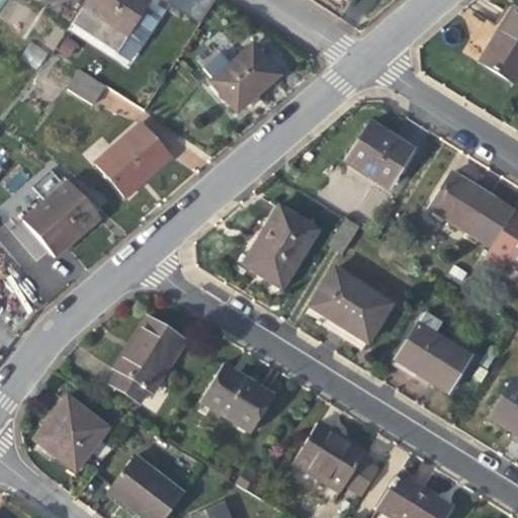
[(152,0),(150,0),(86,0),(69,27),(114,57),(152,0)]
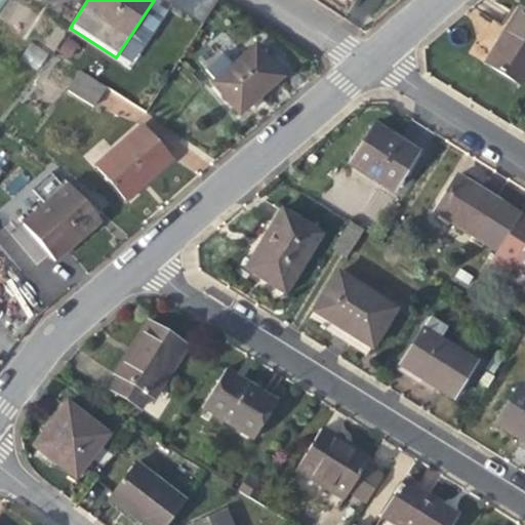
[(172,0),(171,3),(203,23),(215,0),(172,0)]
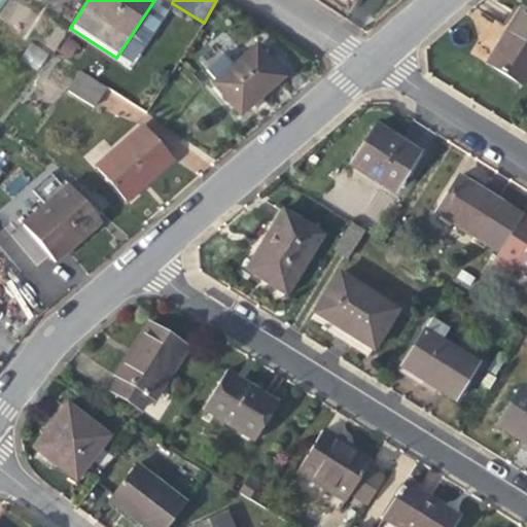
[(526,76),(526,15),(521,11),(503,39),(487,66),(521,86),(526,76)]
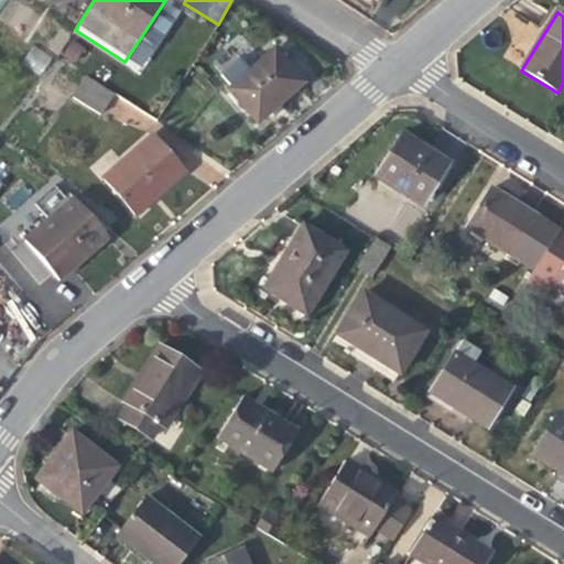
[(35,45),(21,61),(38,75),(52,61),(35,45)]
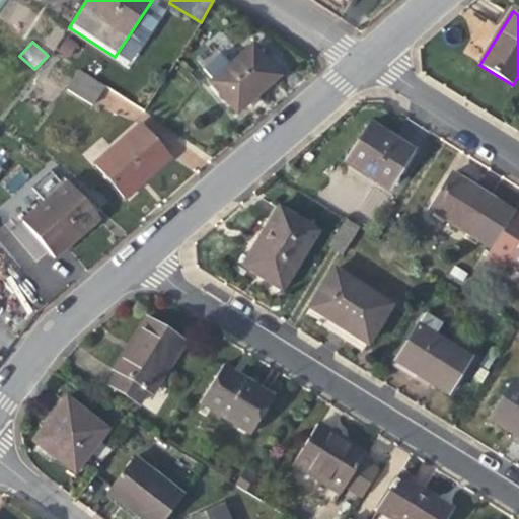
[(278,77),(251,47),(209,83),(236,114),(257,95),(278,77)]
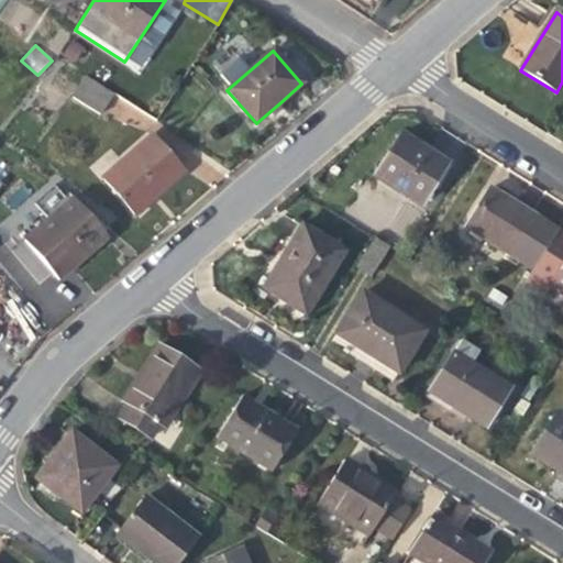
[(111,96),(85,79),(72,99),(98,117),(111,96)]
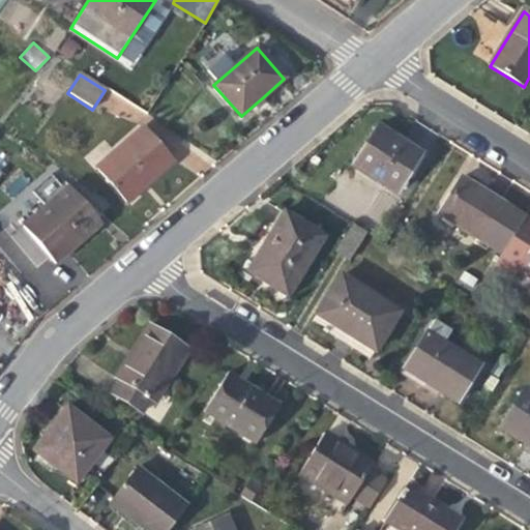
[(173,163),(143,127),(95,169),(125,204),(149,183),(173,163)]
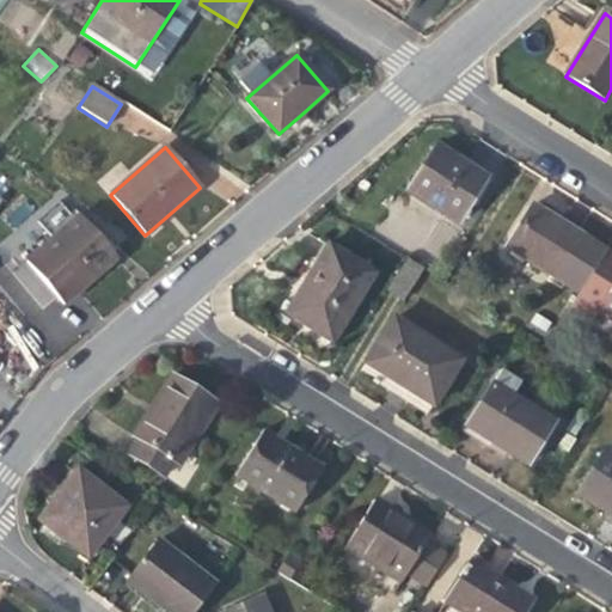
[(457,163),(435,150),(408,194),(454,222),(482,178),(457,163)]
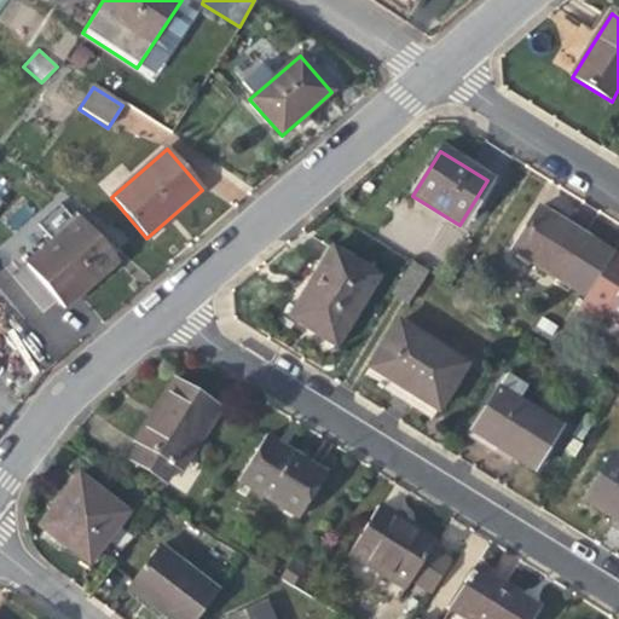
[(588,238),(580,248),(570,241),(551,229),(555,221),(537,209),(512,250),(570,285),(584,295),(612,253),(596,243),(588,238)]
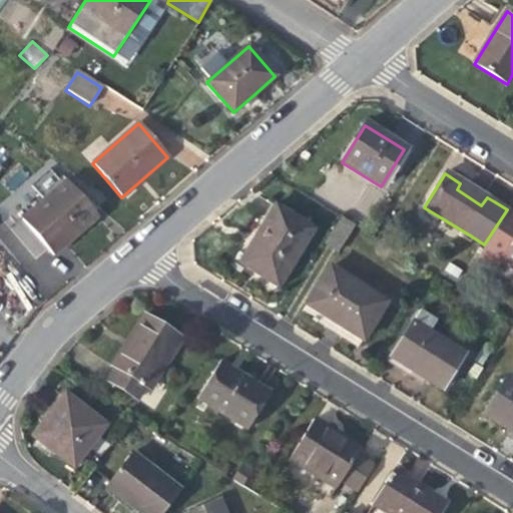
[(98,217),(65,180),(21,218),(53,257),(75,237),(98,217)]
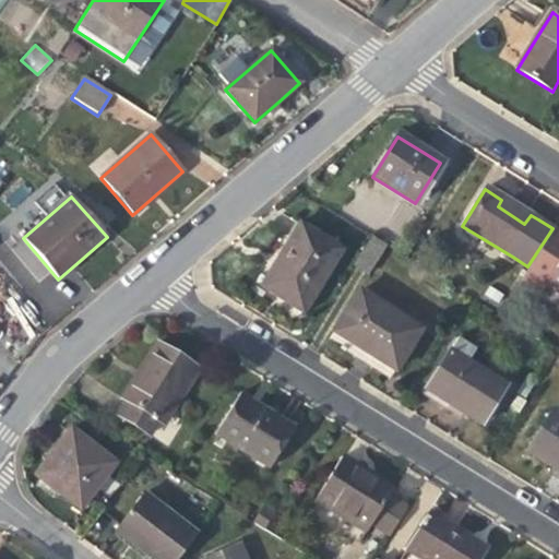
[(286,247),(276,262),(284,266),(269,290),(301,311),(339,251),(299,226),(286,247)]
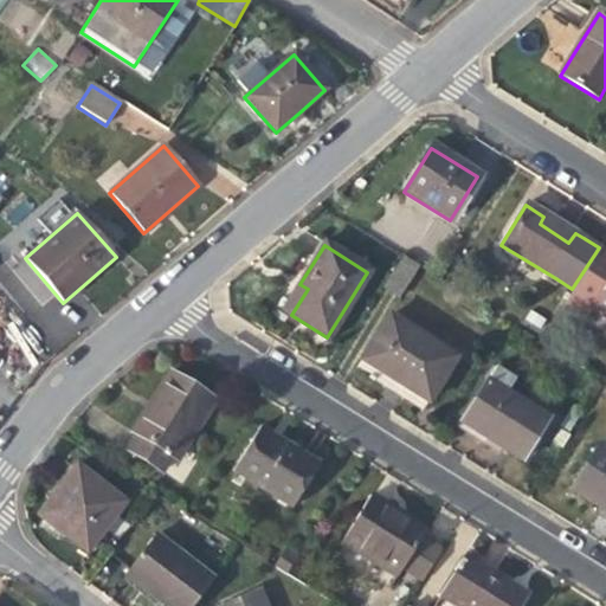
[(605,252),(599,247),(572,289),(559,311),(581,324),(594,303),(605,309),(605,314),(601,321),(604,329),(605,330),(605,252)]
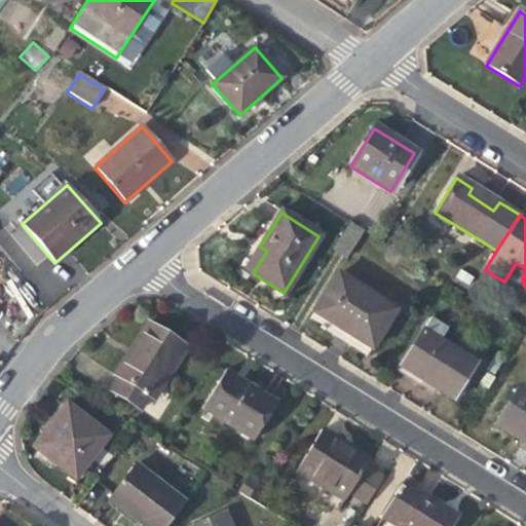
[(364,233),(348,223),(331,250),(346,260),(364,233)]
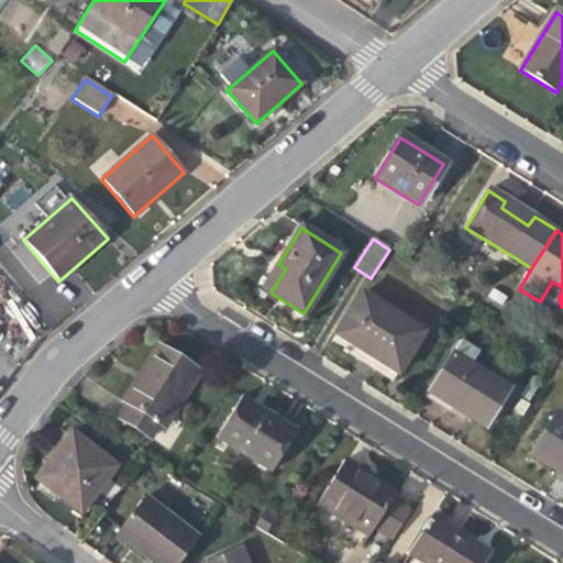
[(263,288),(271,293),(286,268),(278,264),(263,288)]
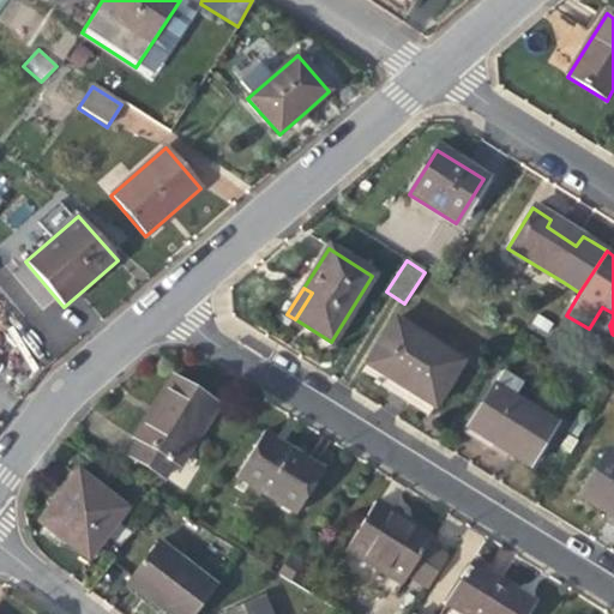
[(367,363),(380,372),(434,405),(461,362),(393,321),(367,363)]
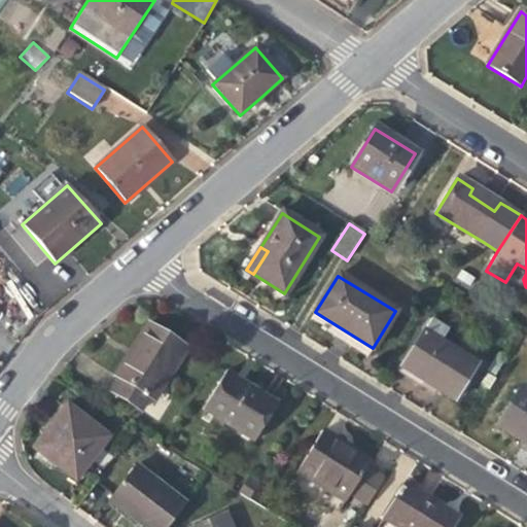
[(366,357),(373,348),(326,319),(321,328),(347,345),(366,357)]
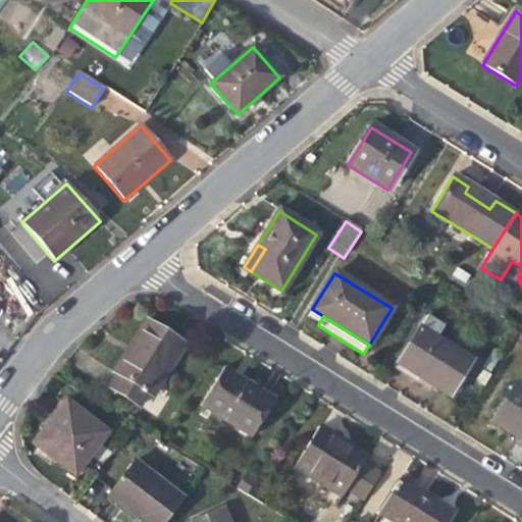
[(430,316),(421,331),(438,343),(449,326),(430,316)]
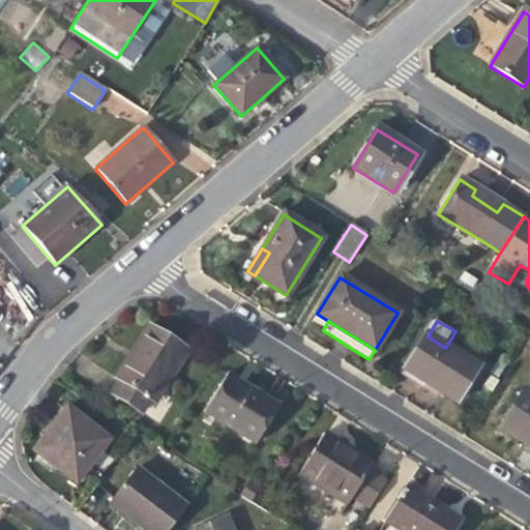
[(118,380),(151,401),(154,403),(187,351),(147,325),(133,348),(114,377),(118,380)]
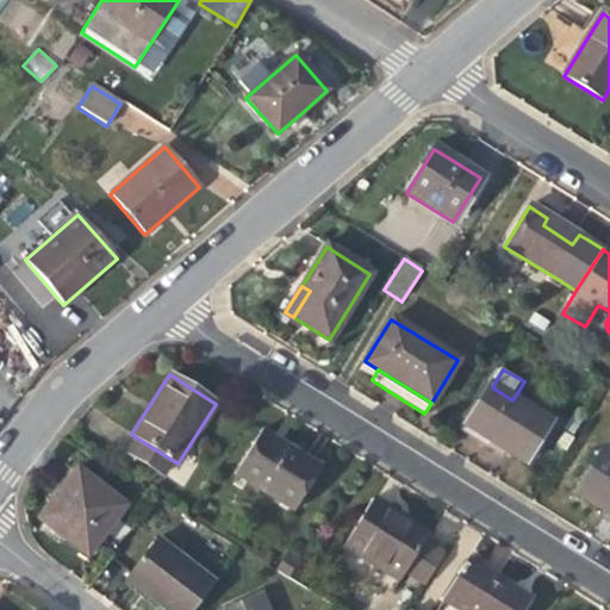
[(547,422),(512,400),(492,387),(470,422),(493,436),(491,441),(506,450),(522,460),(547,422)]
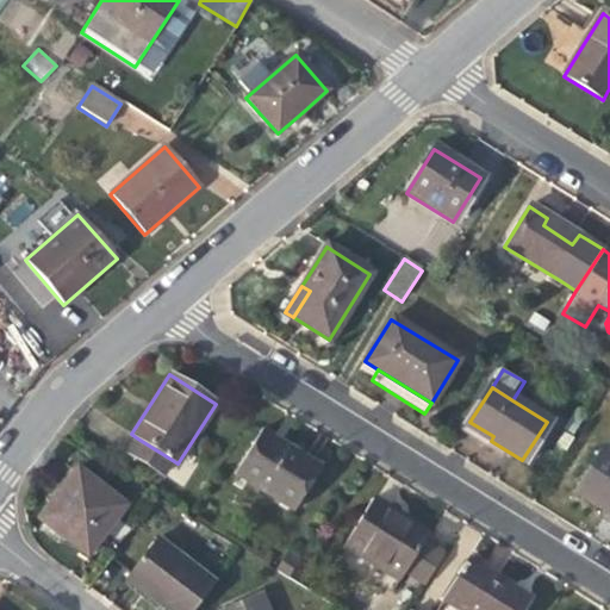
[(293,453),(260,433),(236,472),(294,508),(318,468),(293,453)]
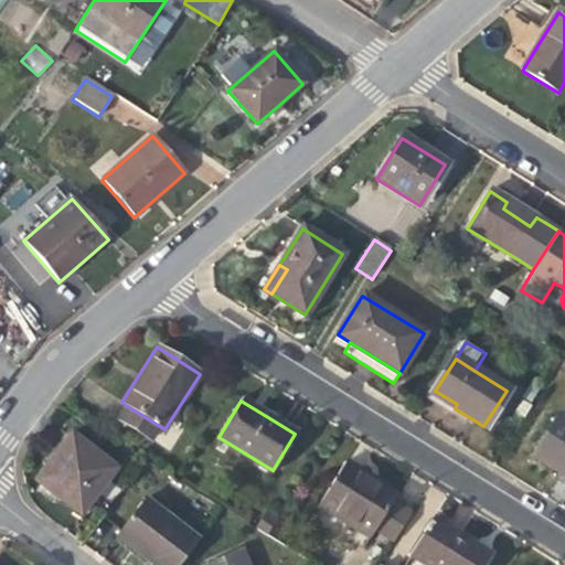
[(161,427),(126,405),(117,419),(152,441),(161,427)]
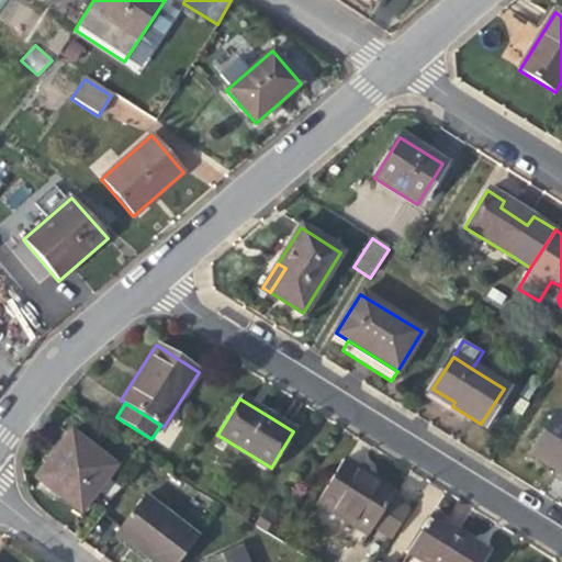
[(561,419),(555,416),(531,454),(552,468),(561,473),(561,419)]
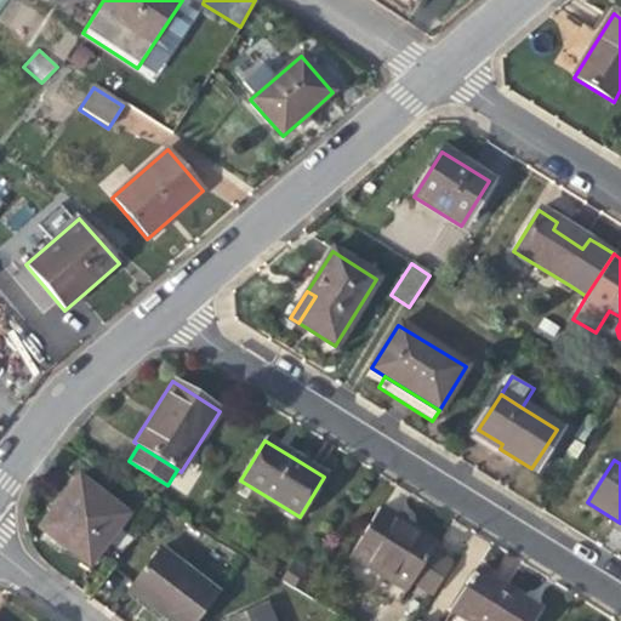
[(127,516),(78,478),(61,500),(40,529),(90,565),(127,516)]
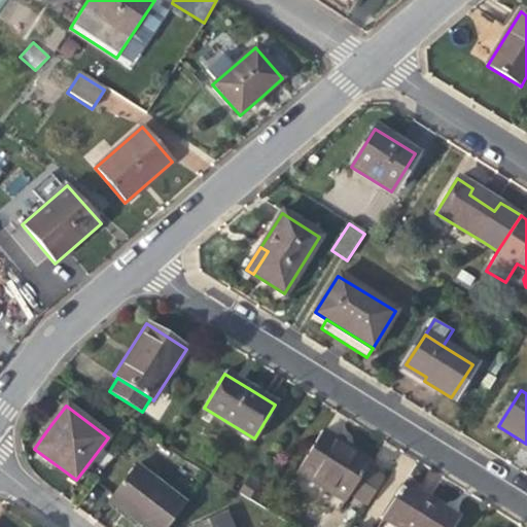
[(343,498),(347,493),(362,467),(366,461),(350,451),(349,453),(344,450),(322,436),(300,471),(343,498)]
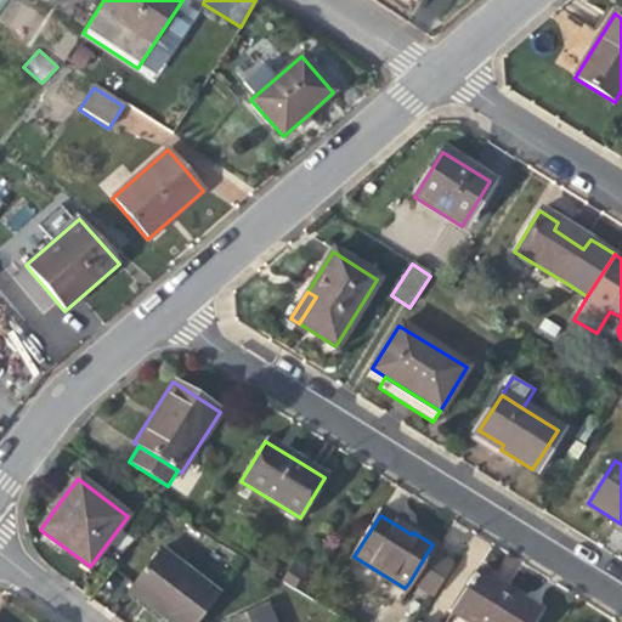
[(169,621),(198,621),(219,595),(159,549),(128,591),(158,614),(169,621)]
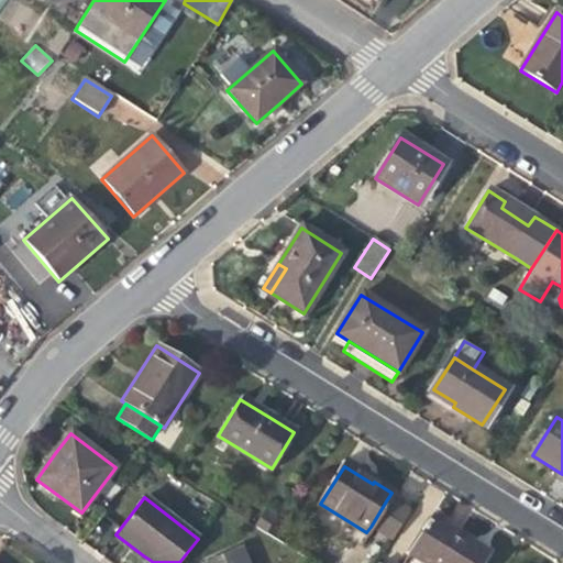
[(408,512),(387,499),(371,527),(392,540),(394,536),(408,512)]
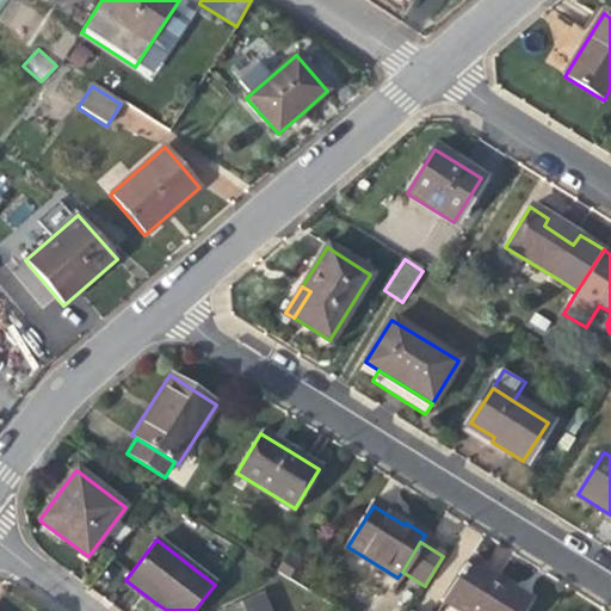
[(470,562),(445,602),(461,610),(520,610),(525,605),(495,586),(499,580),(494,576),(470,562)]
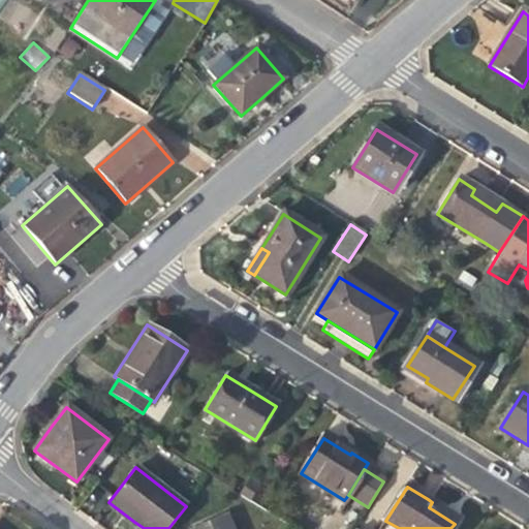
[(232,528),(225,514),(190,528),(232,528)]
